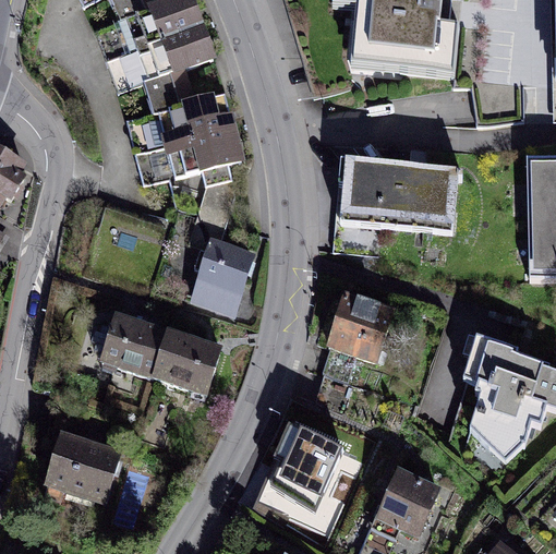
[(167,0),(153,5),(150,0),(122,0),(109,5),(128,51),(198,23),(189,0),(167,0)]
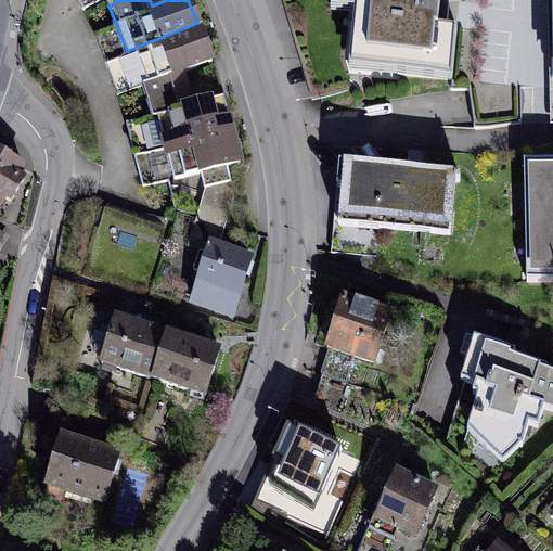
[(333,0),(333,1),(356,3),(350,62),(447,71),(453,0),(333,0)]
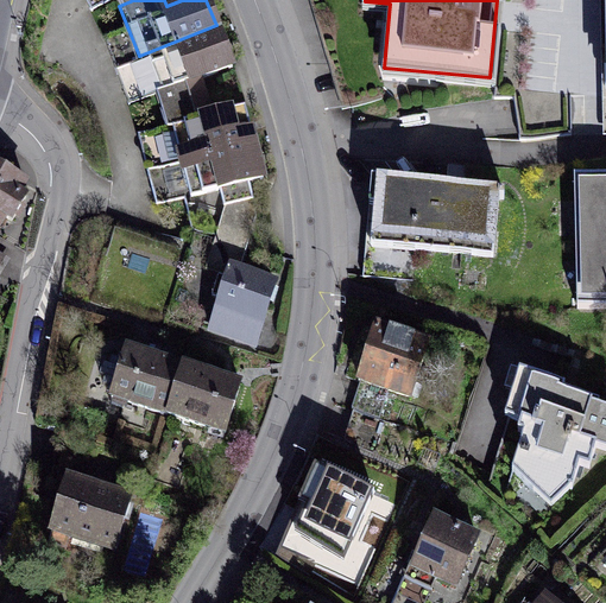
[(231,62),(216,25),(139,56),(162,112),(203,95),(196,76),(231,62)]
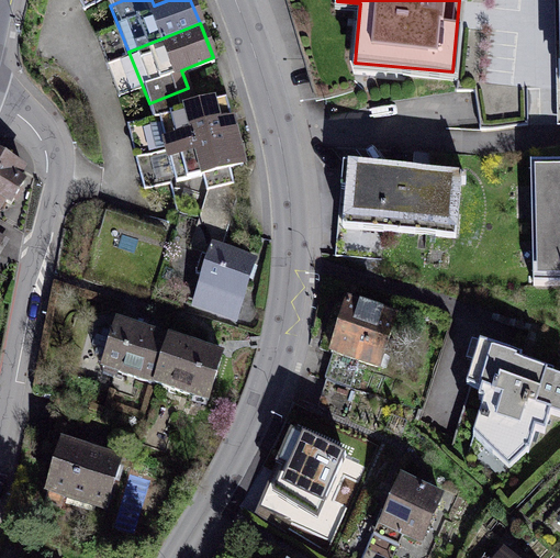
[(196,107),(188,88),(149,103),(168,149),(232,123),(221,97),(196,107)]
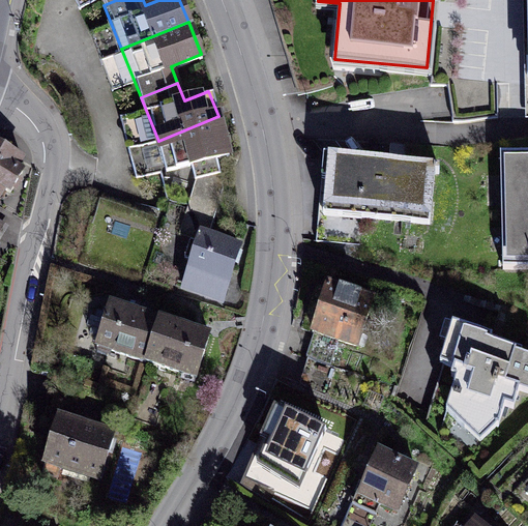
[(218,116),(158,141),(170,170),(188,163),(196,180),(223,170),(216,155),(232,149),(218,116)]
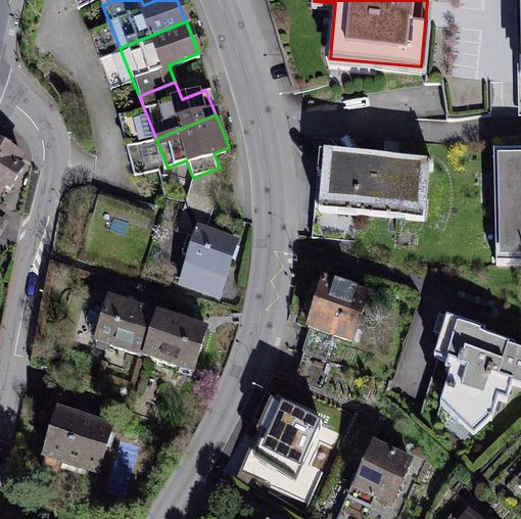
[(28,158),(0,143),(0,197),(5,200),(28,158)]
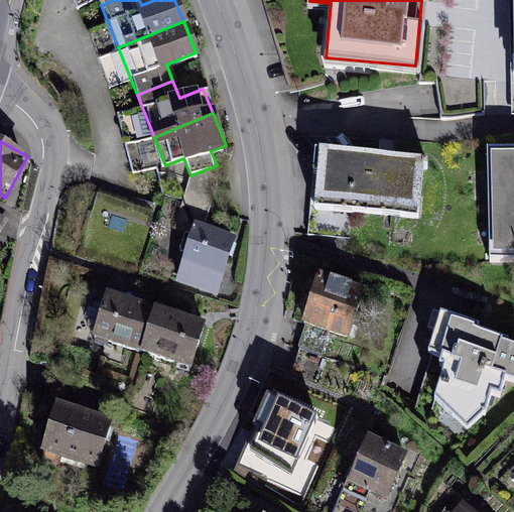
[(422,153),(315,141),(308,200),(416,212),(422,153)]
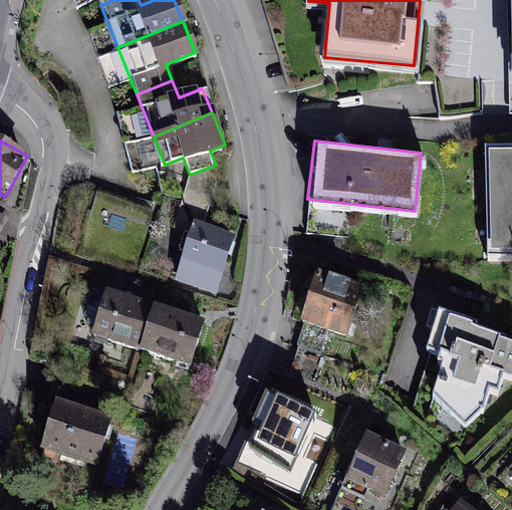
[(511,149),(487,147),(491,256),(511,255),(511,149)]
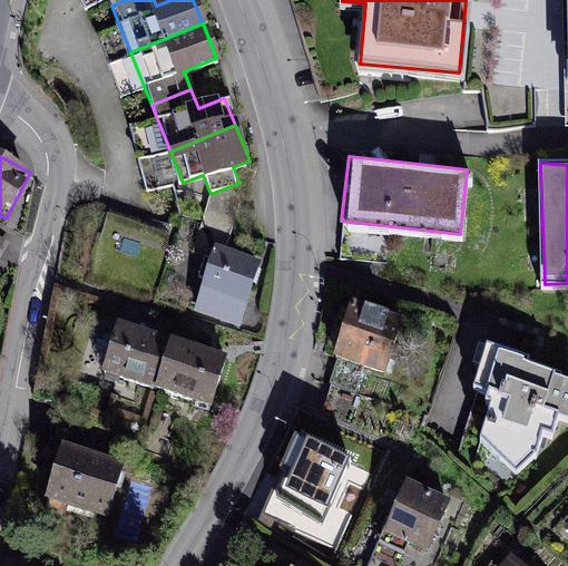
[(26,249),(0,234),(0,274),(8,280),(26,249)]
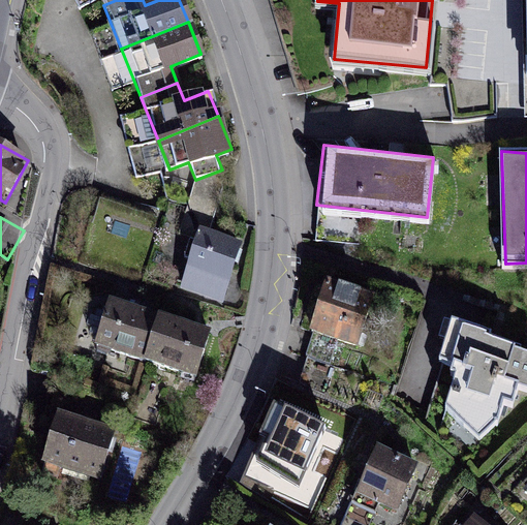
[(248,244),(200,226),(184,273),(231,289),(248,244)]
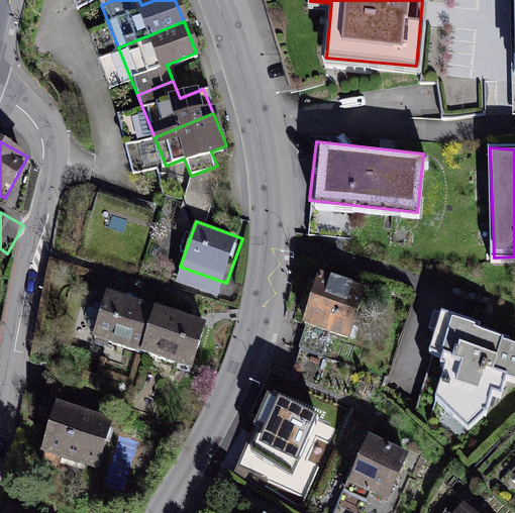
[(369,287),(320,269),(302,316),(350,334),(369,287)]
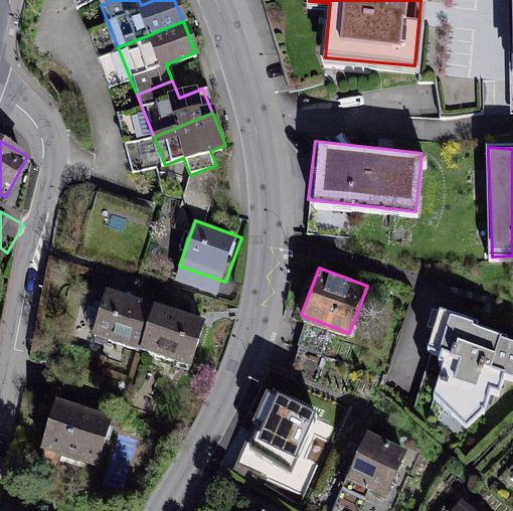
[(141,355),(155,308),(107,293),(93,340),(141,355)]
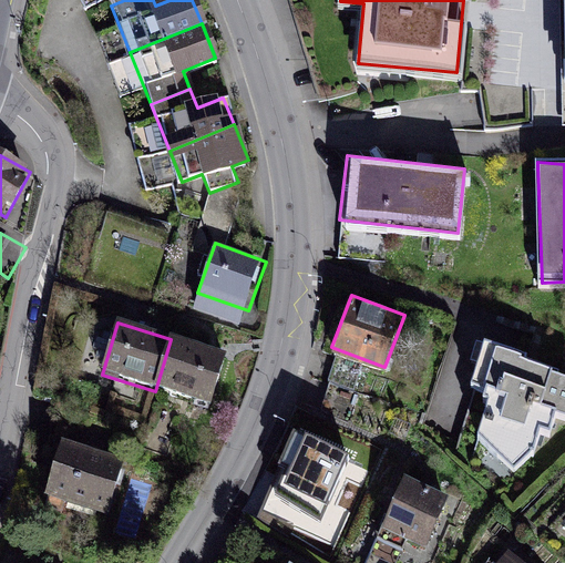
[(564,370),(479,338),(468,386),(490,395),(474,433),(514,472),(535,453),(540,430),(550,431),(558,411),(564,413),(564,370)]
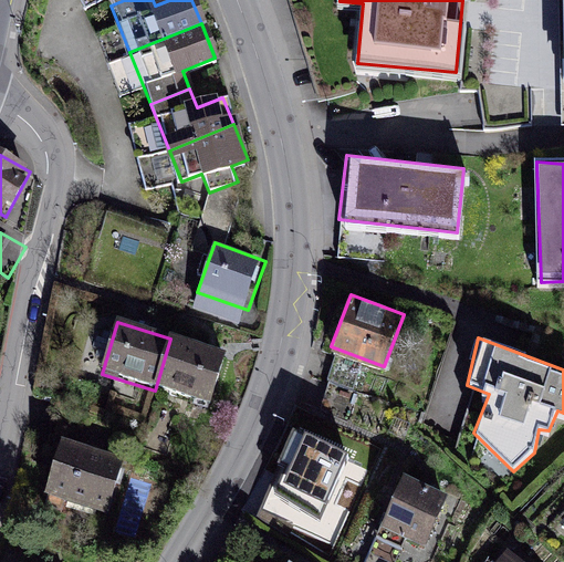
[(208,407),(223,355),(170,339),(155,391),(208,407)]
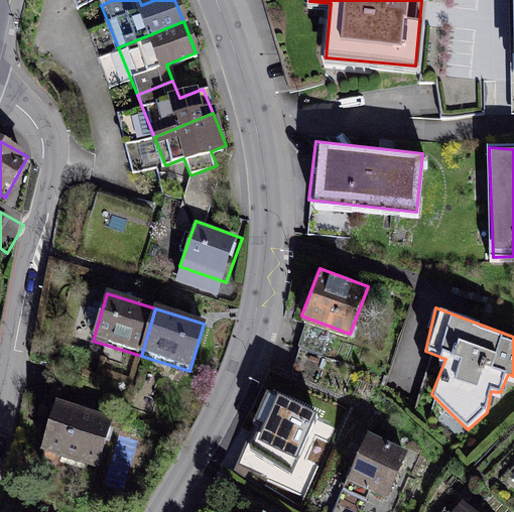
[(313,396),(278,388),(264,452),(299,459),(313,396)]
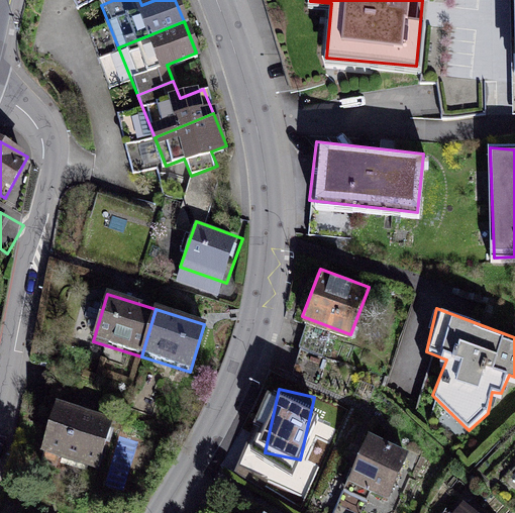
[(115,420),(53,402),(37,454),(101,472),(115,420)]
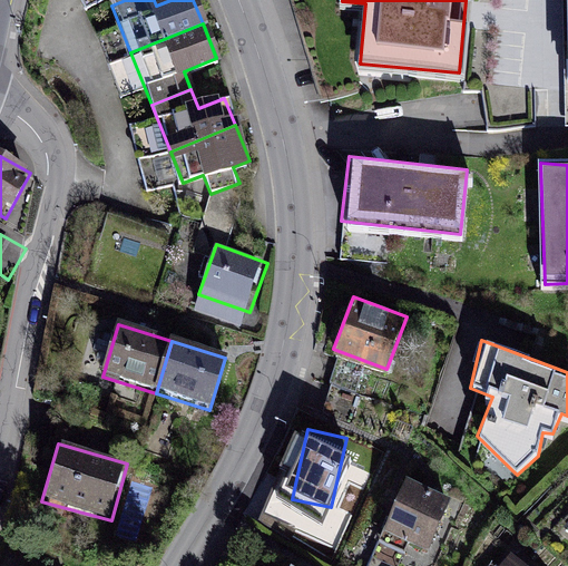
[(400,484),(380,535),(427,553),(447,501),(400,484)]
